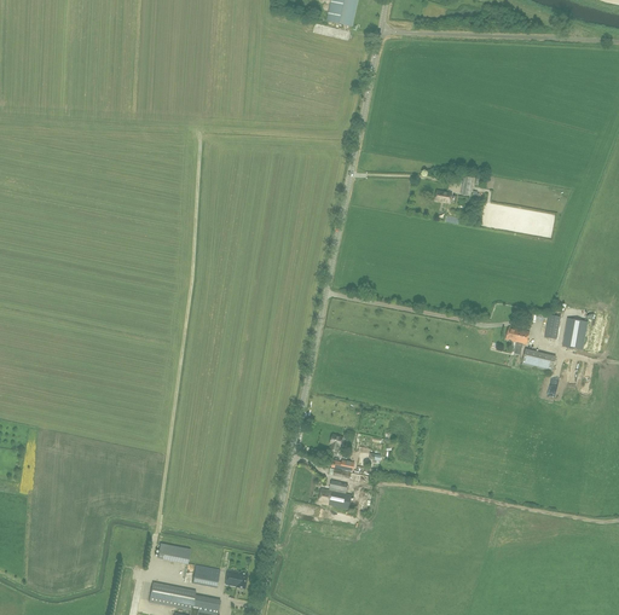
[(351,23),(354,0),(329,0),(327,16),(337,17),(337,21),(351,23)]
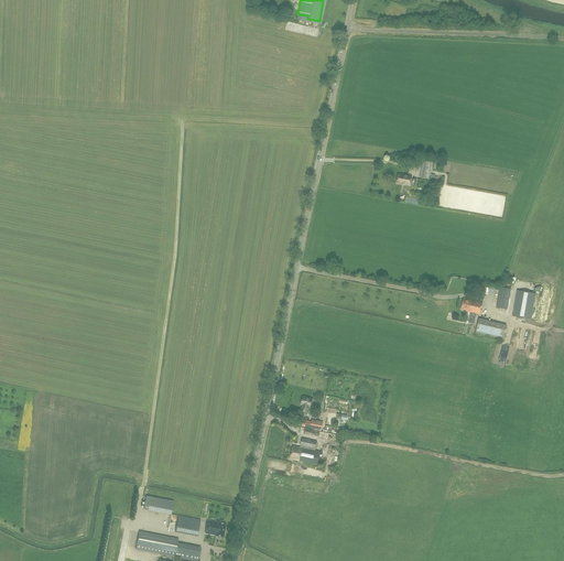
[(431,160),(423,159),(420,175),(427,176),(431,160)]
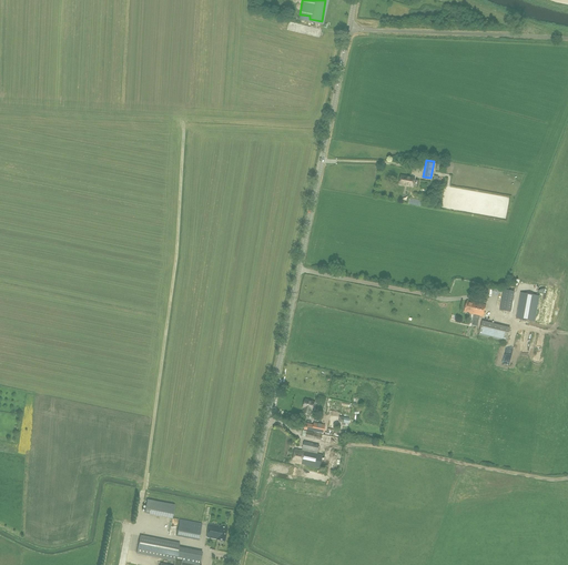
[(401,172),(399,181),(413,184),(415,174),(401,172)]
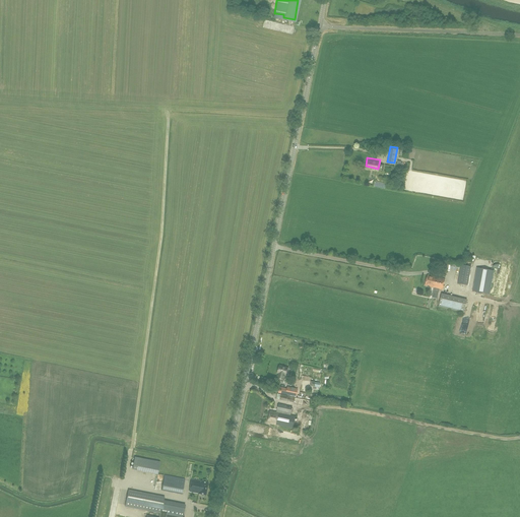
[(461,262),(457,280),(467,282),(470,264),(461,262)]
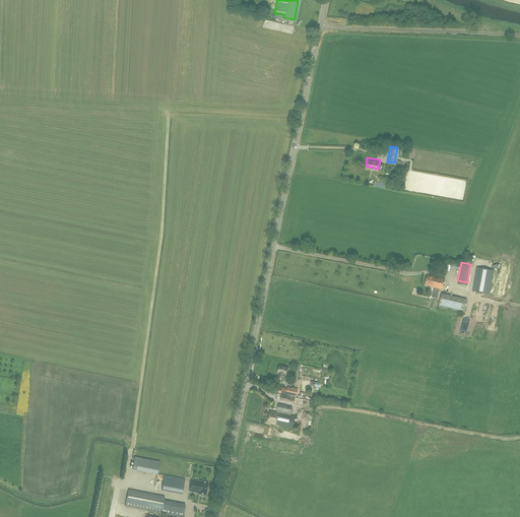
[(476,265),(472,288),(490,292),(494,268),(476,265)]
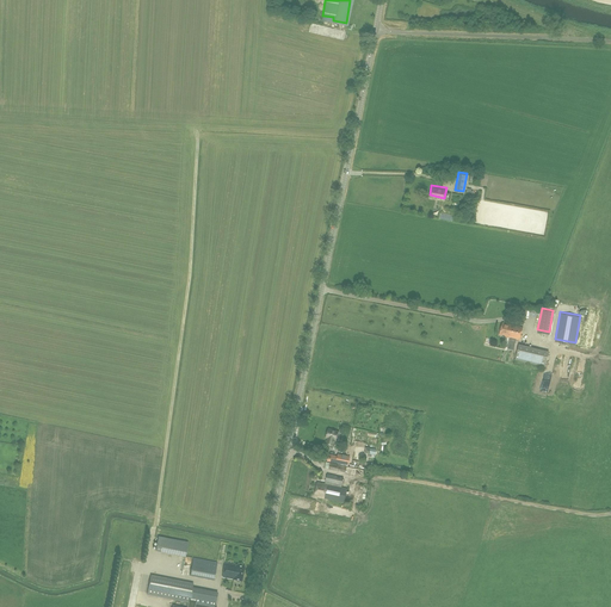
[(503,320),(499,332),(511,335),(517,336),(520,338),(523,324),(503,320)]
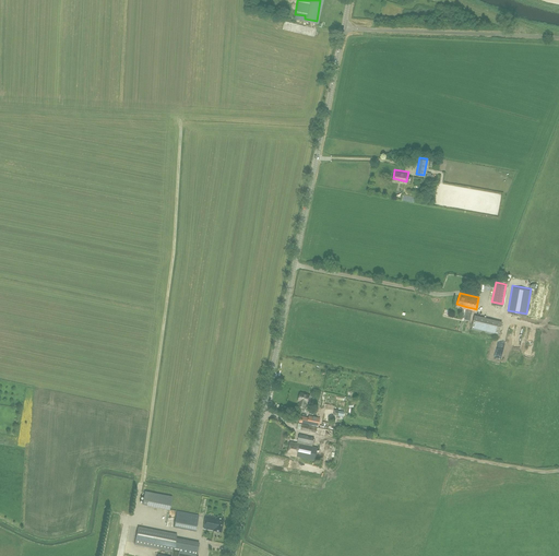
[(477,328),(480,315),(474,314),(471,327),(477,328)]
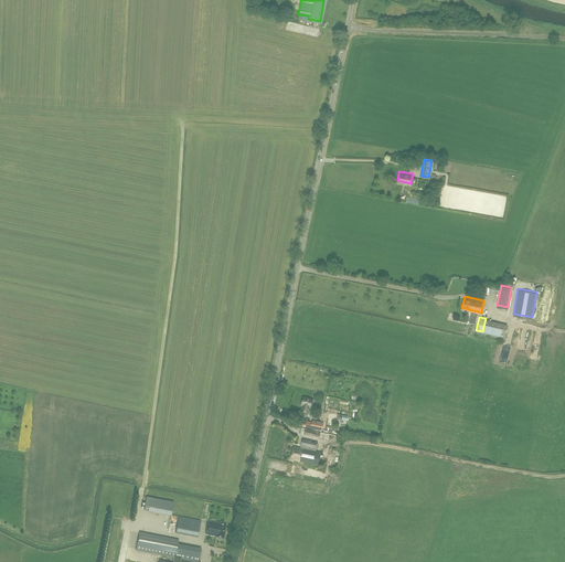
[(508,324),(486,318),(482,331),(504,337),(508,324)]
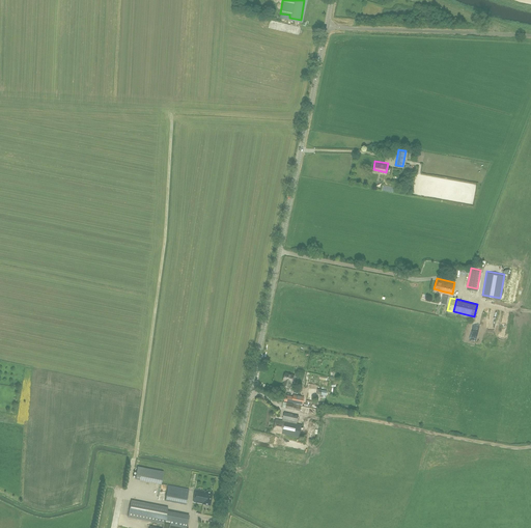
[(283,383),(289,386),(291,381),(295,372),(285,370),(283,378),(284,379),(283,383)]
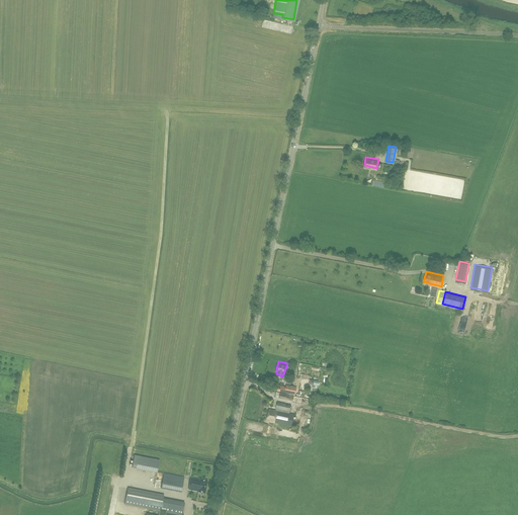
[(295,392),(296,388),(296,385),(294,385),(293,384),(286,383),(286,385),(278,383),(277,389),(285,390),(295,392)]
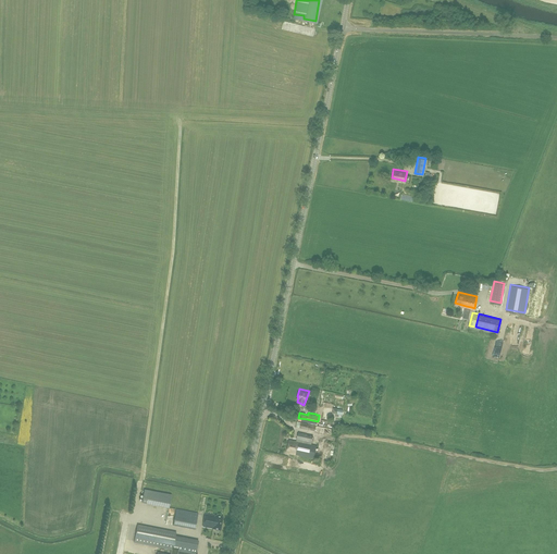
[(316,422),(297,419),(296,423),(298,425),(299,425),(299,426),(314,429),(323,430),(323,431),(332,432),(333,428),(324,426),(324,423),(316,422)]
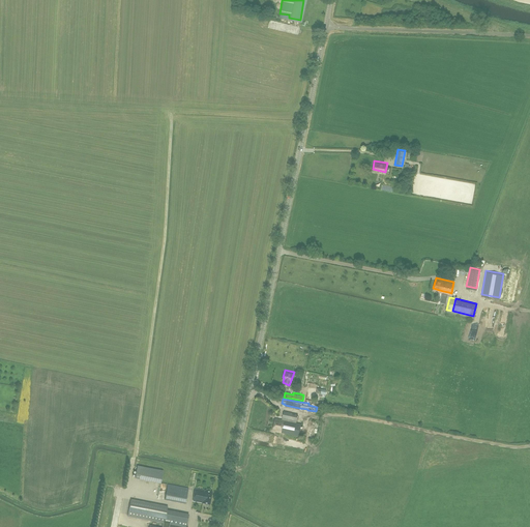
[(283,415),(283,417),(296,420),(298,412),(292,411),(292,410),(284,408),(283,415)]
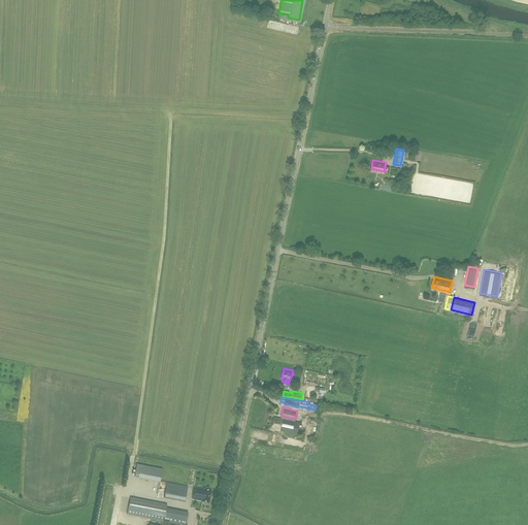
[(300,420),(295,419),(282,416),(274,415),(271,426),(297,432),(300,420)]
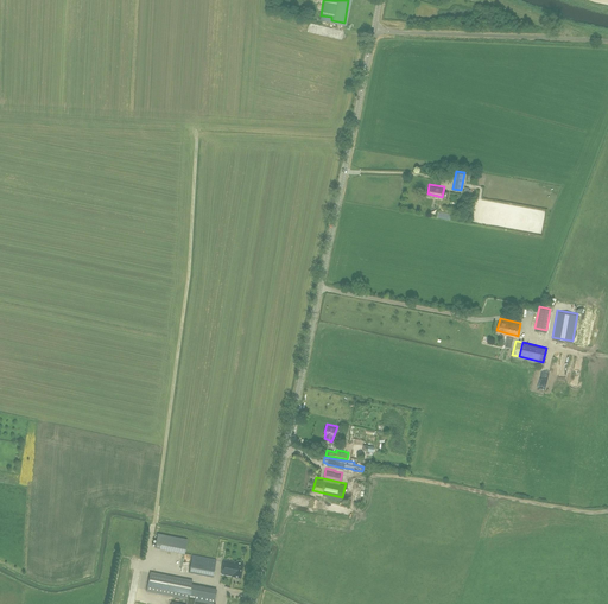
[(216,557),(204,554),(192,552),(189,570),(213,574),(216,557)]
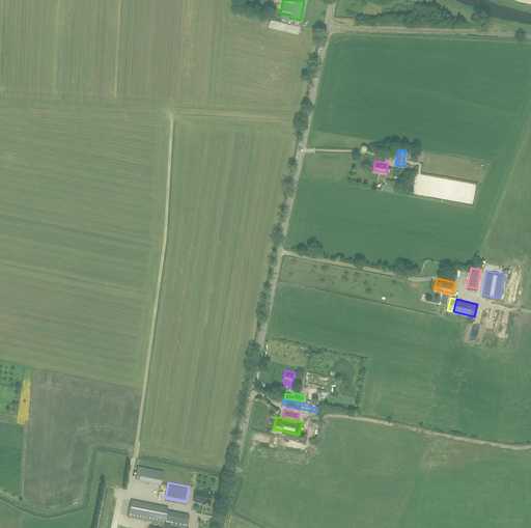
[(193,499),(203,501),(211,503),(213,490),(205,489),(196,488),(193,499)]
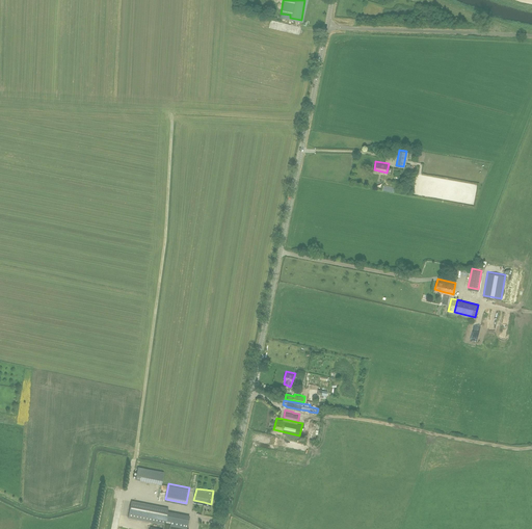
[(168,506),(145,501),(131,499),(128,516),(163,523),(162,527),(170,528),(186,528),(187,527),(189,513),(167,509),(168,506)]
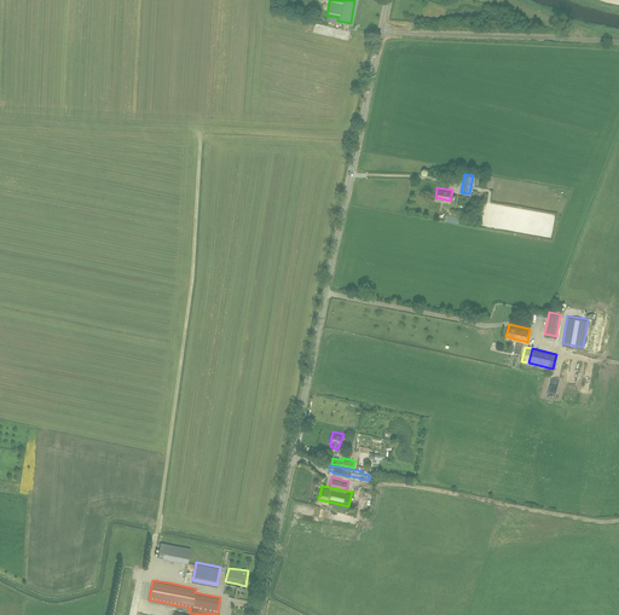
[(146,614),(150,601),(143,598),(138,614),(146,614)]
